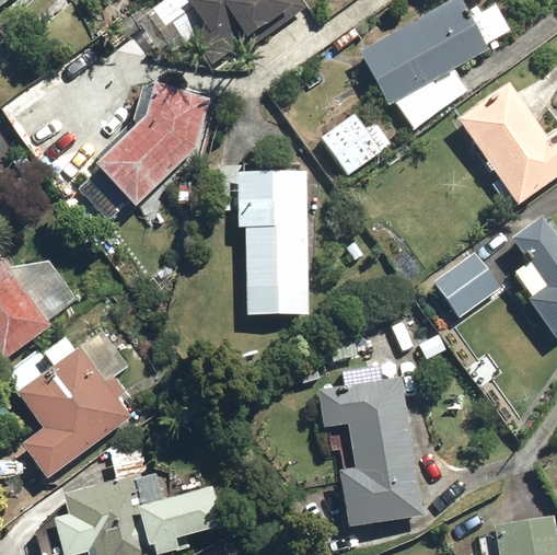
[(309,4),(305,0),(190,0),(232,59),(309,4)]
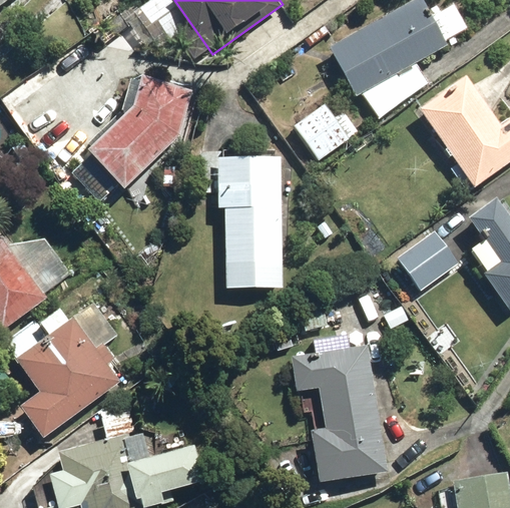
[(441,0),(426,8),(421,0),(405,0),(330,43),(360,96),(363,94),(377,119),(430,81),(417,64),(447,46),(447,41),(471,30),(455,0),(441,0)]
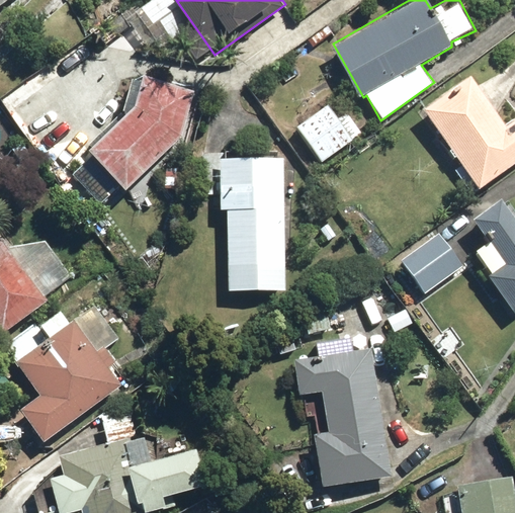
[(126,191),(186,132),(194,82),(139,74),(134,105),(87,151),(126,191)]
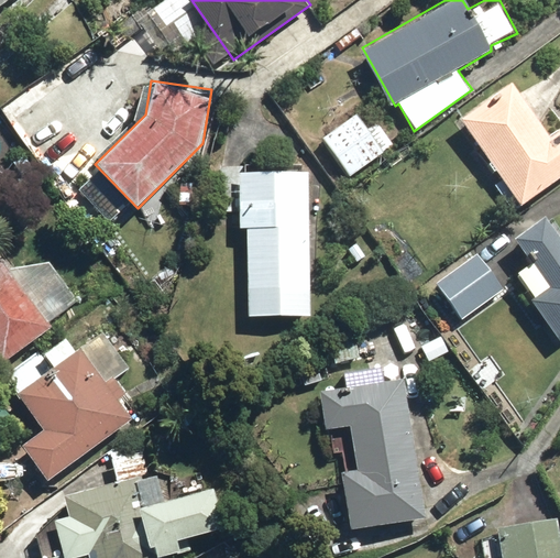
[(511,86),(463,123),(522,205),(559,176),(559,128),(547,138),(511,86)]
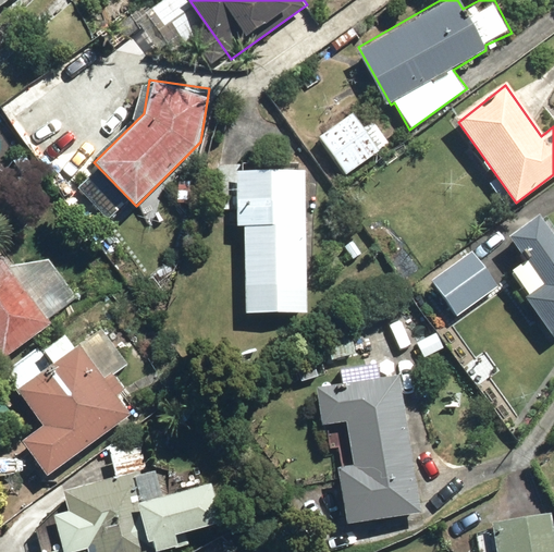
[(345,172),(391,139),(373,117),(366,122),(355,107),(317,133),(345,172)]
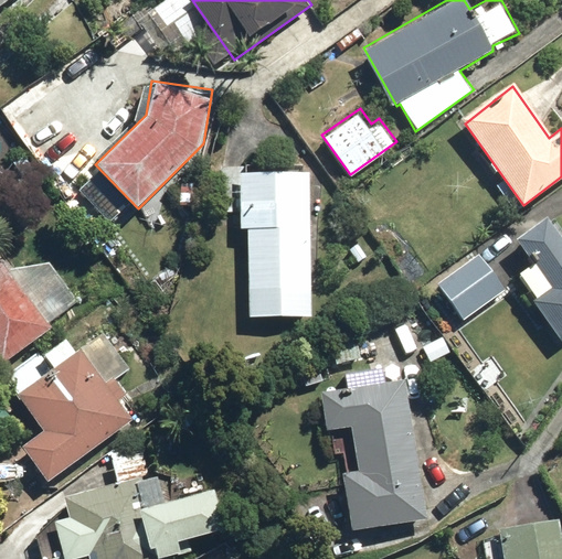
[(310,318),(314,170),(221,168),(220,207),(240,208),(240,229),(252,229),(250,316),(310,318)]
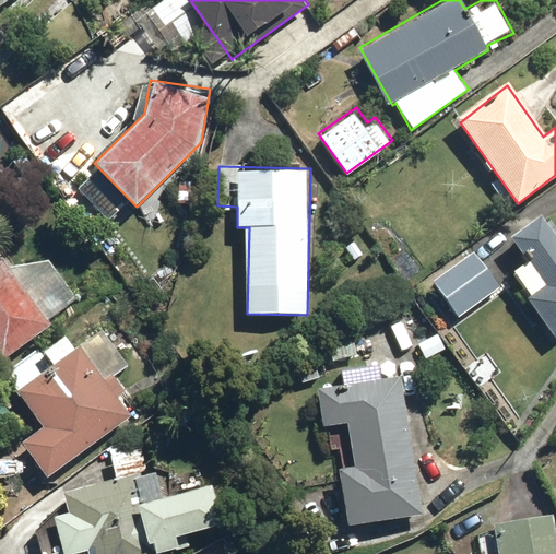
[(555,219),(548,209),(508,237),(525,261),(509,273),(555,337),(555,219)]
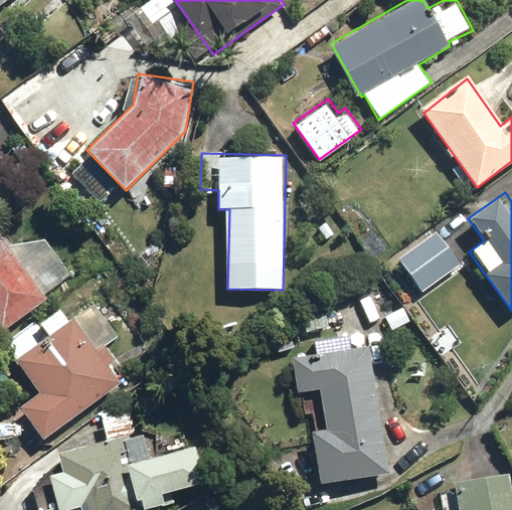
[(46,293),(72,271),(40,233),(28,243),(1,212),(0,213),(0,323),(7,332),(49,296),(46,293)]
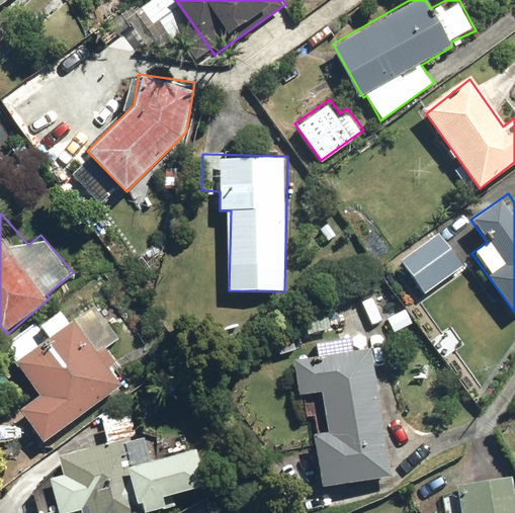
[(465,266),(439,231),(400,259),(426,294),(465,266)]
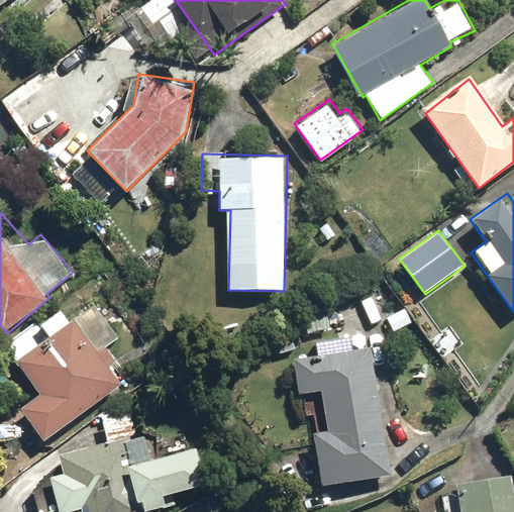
[(46,444),(132,381),(108,348),(123,337),(96,301),(73,318),(65,308),(43,324),(38,317),(6,341),(19,359),(13,364),(38,397),(21,410),(46,444)]
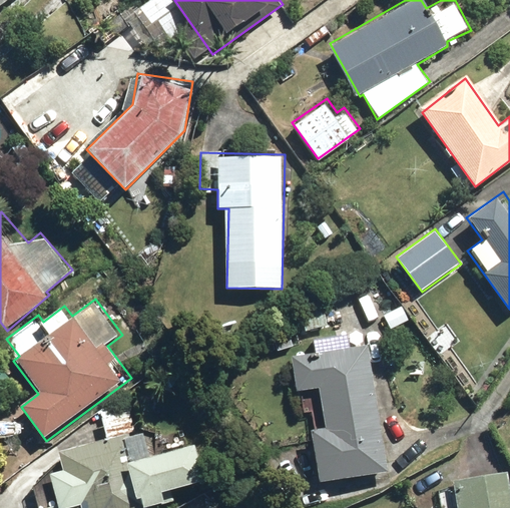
[(388,472),(367,340),(349,342),(347,332),(313,338),(315,351),(292,354),(298,392),(320,389),(325,425),(313,427),(321,482),(388,472)]
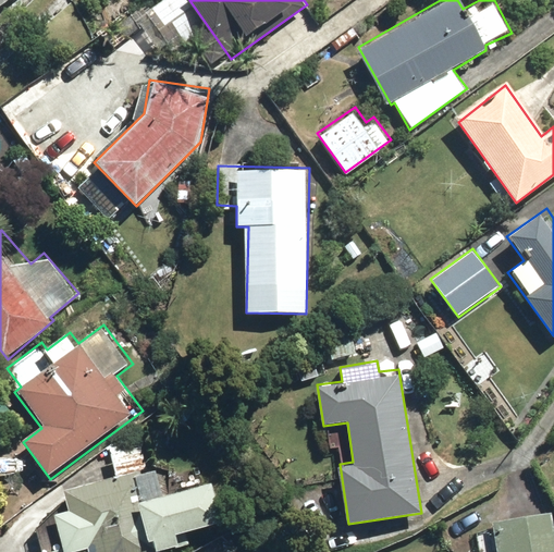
[(120,474),(62,489),(70,510),(54,514),(62,546),(48,549),(48,551),(157,551),(182,546),(179,534),(223,523),(213,485),(163,497),(156,467),(151,468),(145,443),(111,440),(120,474)]
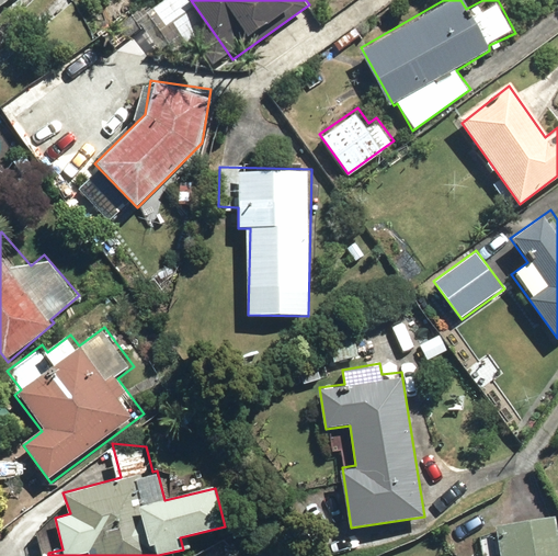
[(557,520),(556,511),(499,520),(503,555),(557,555),(557,520)]
